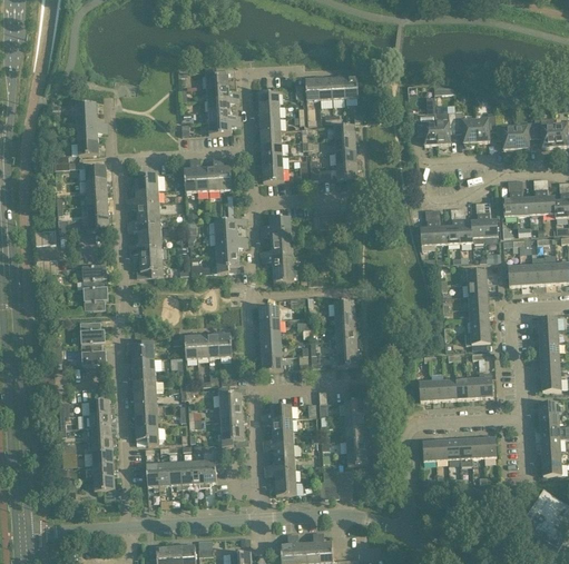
[(216,75),(216,68),(204,69),(205,87),(228,86),(227,73),(216,75)]
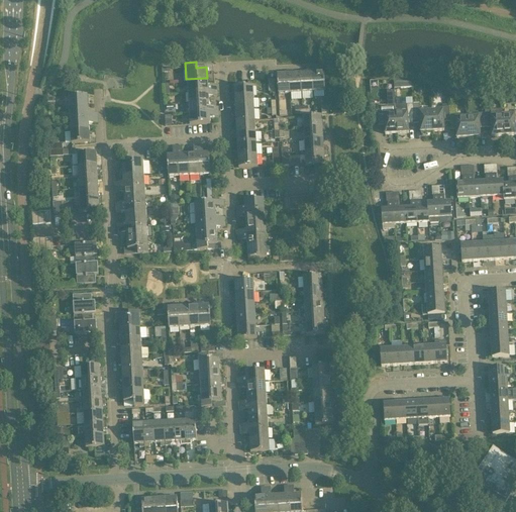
[(299,70),(301,89),(312,88),(311,66),(306,67),(306,70),(299,70)]
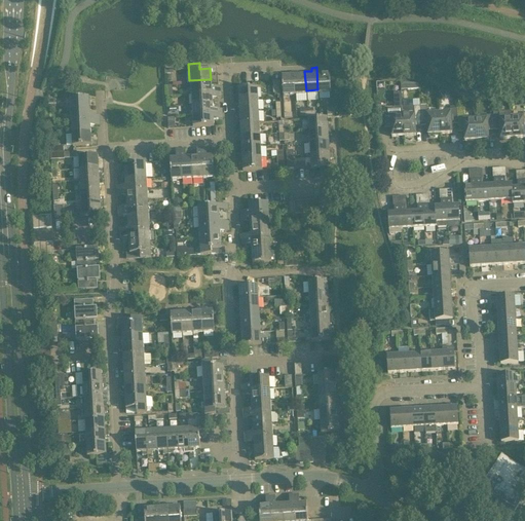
[(316,67),(317,89),(330,88),(329,70),(322,70),(322,67),(316,67)]
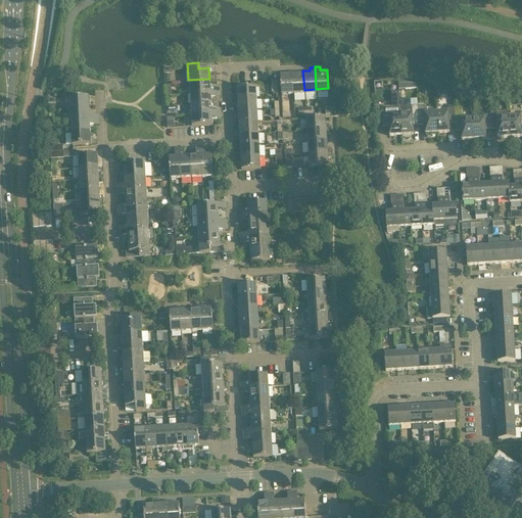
[(286,72),(279,72),(280,91),(292,90),(291,68),(286,68),(286,72)]
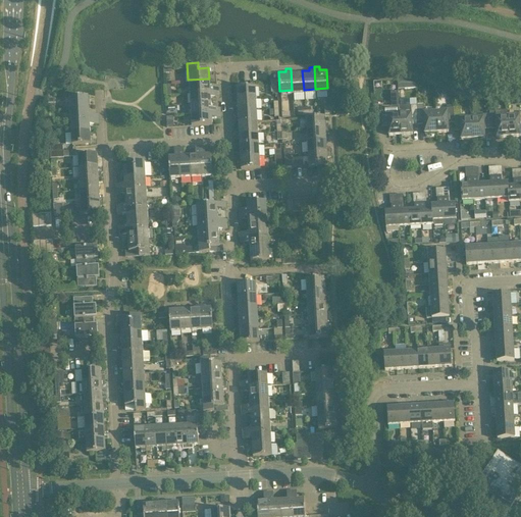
[(291,68),(292,90),(304,90),(302,70),(296,70),(296,68),(291,68)]
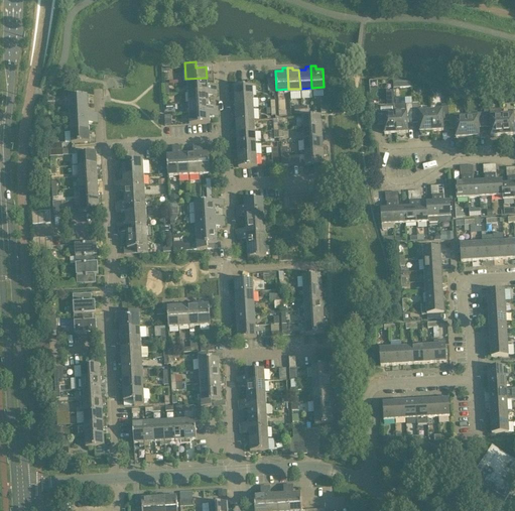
[(207,83),(207,78),(185,79),(186,89),(216,88),(216,83),(207,83)]
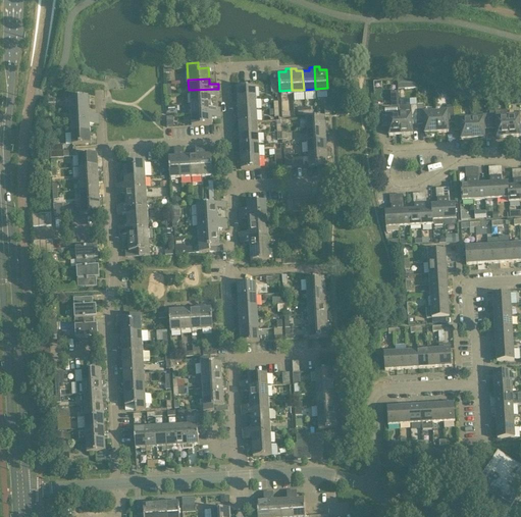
[(236,96),(255,95),(254,83),(235,84),(236,96)]
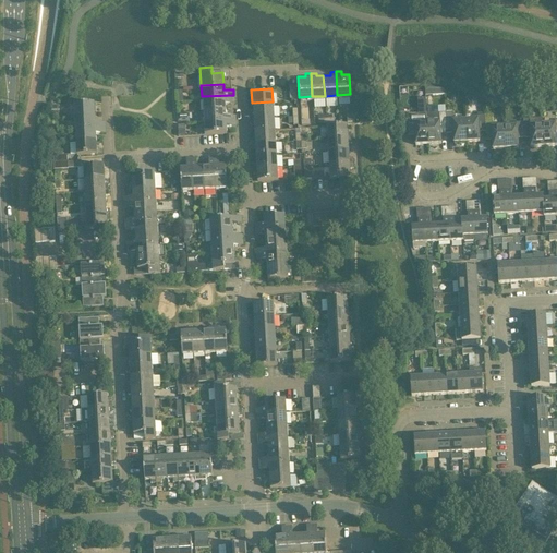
[(233,99),(233,95),(202,96),(202,107),(225,106),(225,100),(233,99)]
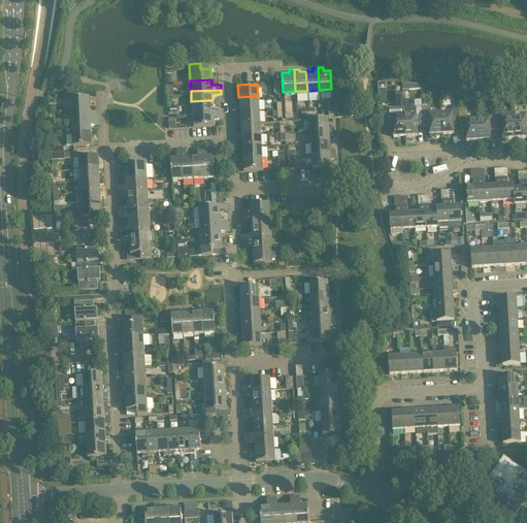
[(69,107),(89,106),(88,94),(68,95),(69,107)]
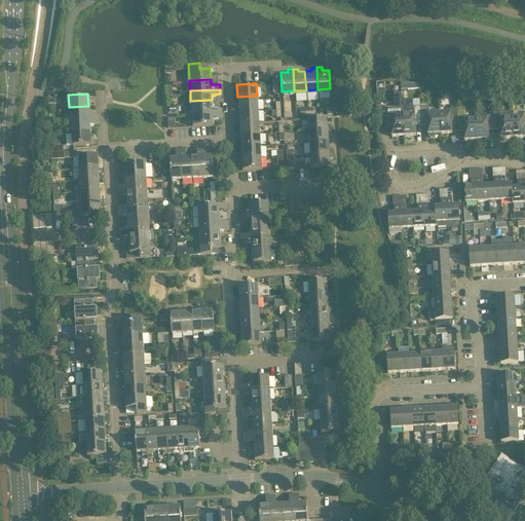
[(418,95),(401,96),(401,103),(403,132),(414,132),(414,119),(419,119),(419,107),(418,95)]
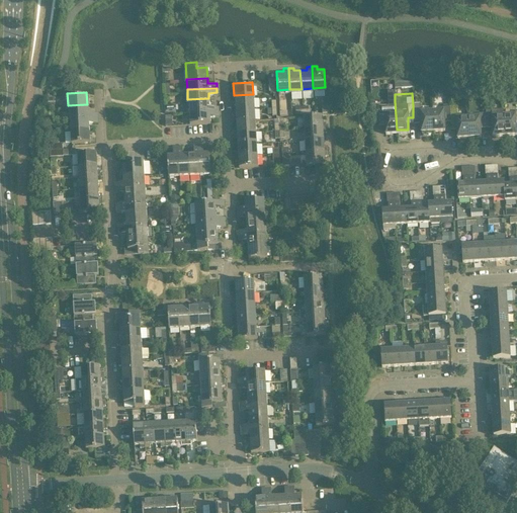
[(253,105),(253,94),(234,95),(235,101),(231,101),(231,107),(253,105)]
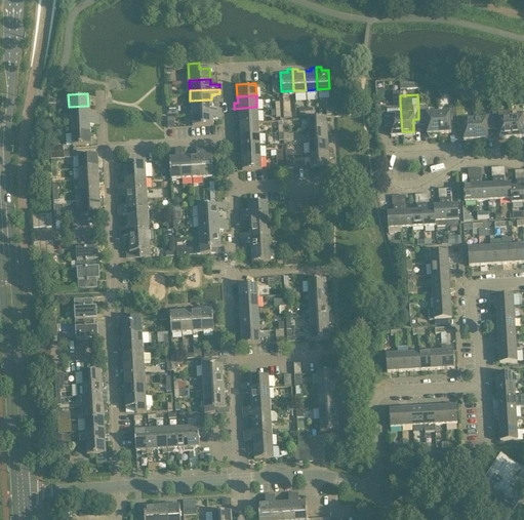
[(211,100),(190,101),(191,111),(220,110),(220,105),(211,105),(211,100)]
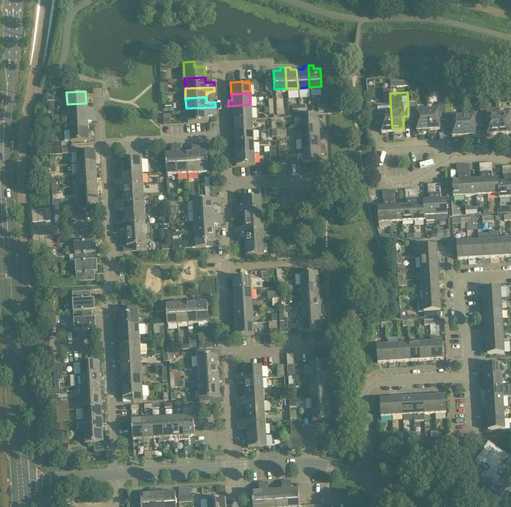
[(390,100),(372,101),(372,102),(373,118),(379,118),(380,129),(392,128),(390,100)]
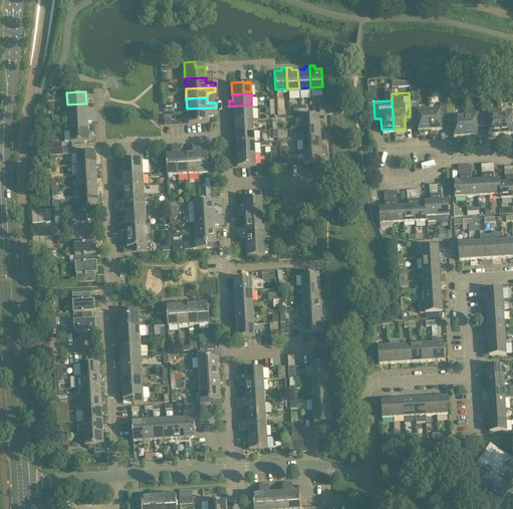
[(429,126),(440,126),(440,114),(446,114),(445,102),(439,102),(439,106),(428,106),(429,126)]
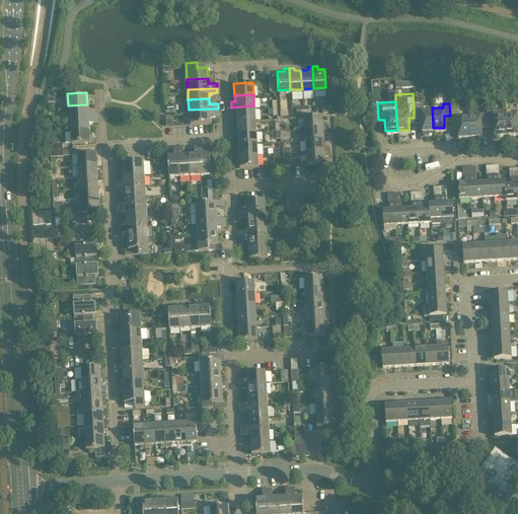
[(468,134),(467,114),(456,115),(456,103),(449,103),(450,116),(450,124),(456,124),(457,135),(468,134)]
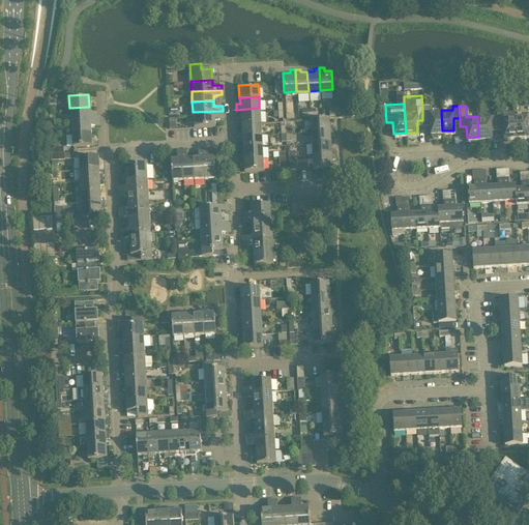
[(89,113),(89,107),(69,108),(70,119),(98,118),(98,113),(89,113)]
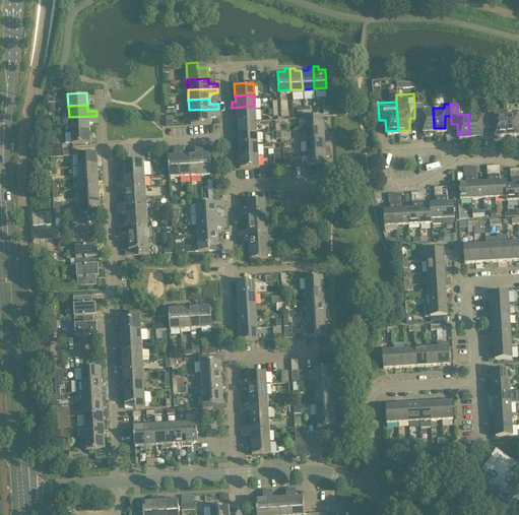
[(255,118),(254,106),(232,108),(233,113),(236,112),(237,119),(255,118)]
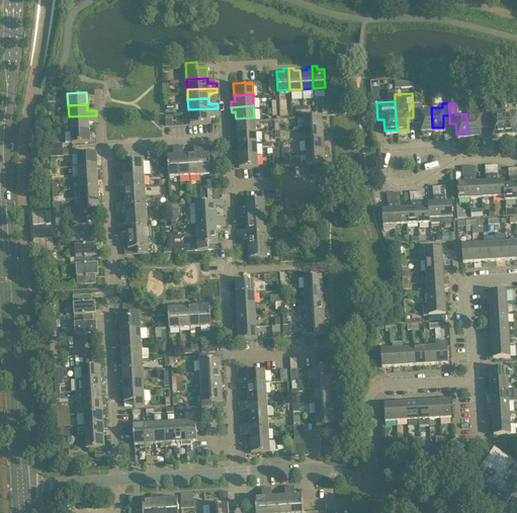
[(420,129),(432,127),(431,107),(419,108),(419,105),(413,105),(413,117),(419,117),(420,129)]
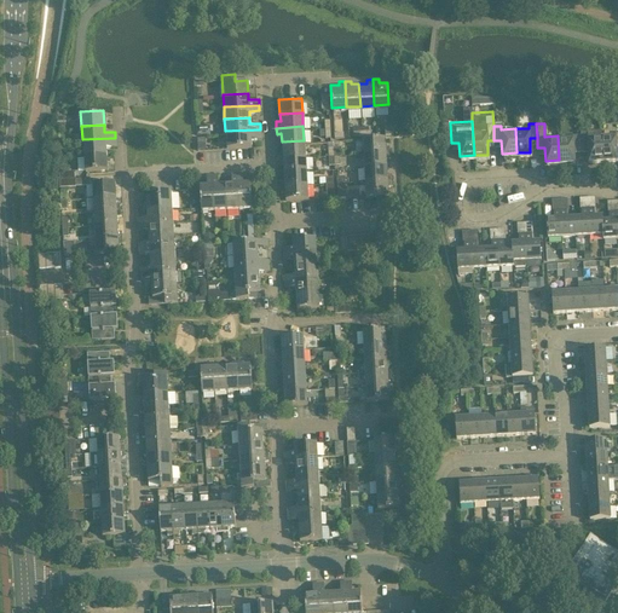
[(600,126),(579,127),(579,131),(579,145),(587,145),(588,158),(602,157),(600,133),(600,126)]
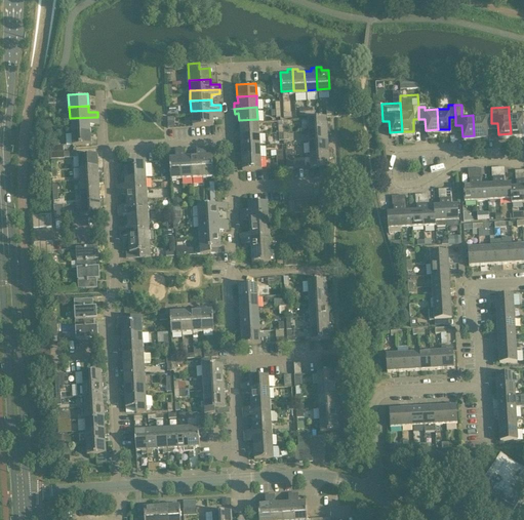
[(523,109),(521,109),(521,113),(509,113),(511,133),(522,133),(522,121),(523,121),(523,109)]
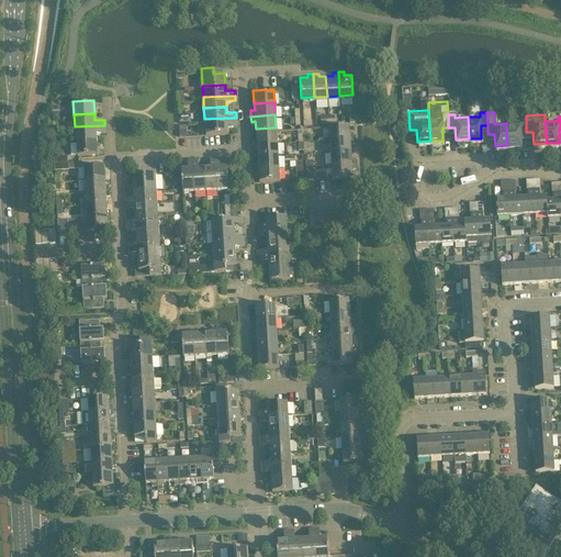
[(236,122),(236,118),(204,119),(205,131),(227,130),(227,123),(236,122)]
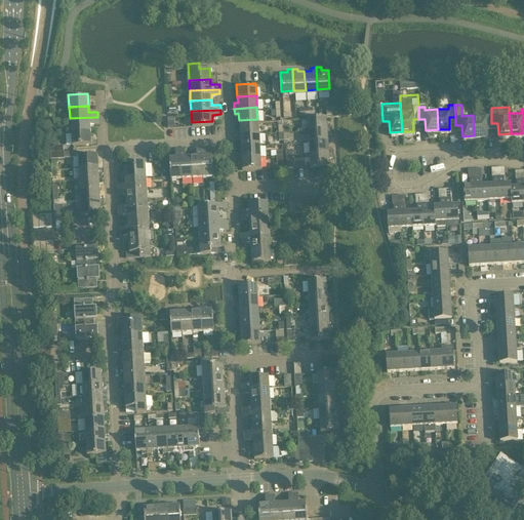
[(491,123),(491,111),(484,111),(485,115),(473,115),(474,135),(486,135),(485,123),(491,123)]
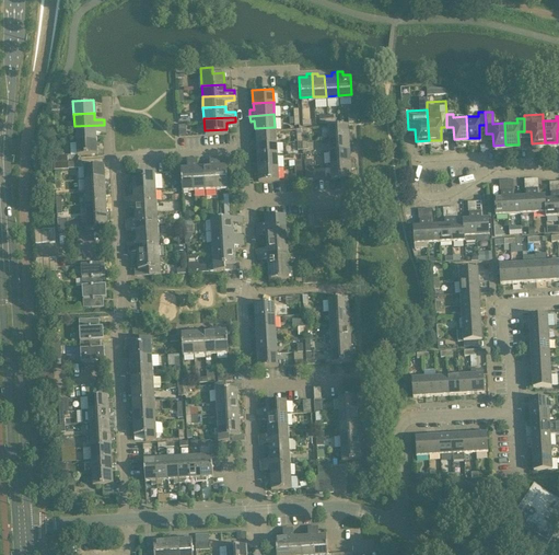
[(328,136),(351,135),(351,130),(348,130),(347,123),(327,124),(328,136)]
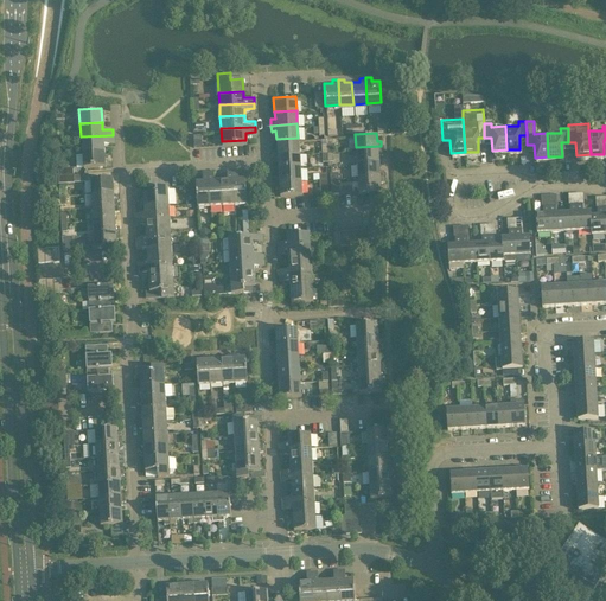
[(113,135),(81,136),(81,151),(103,149),(103,141),(113,140),(113,135)]
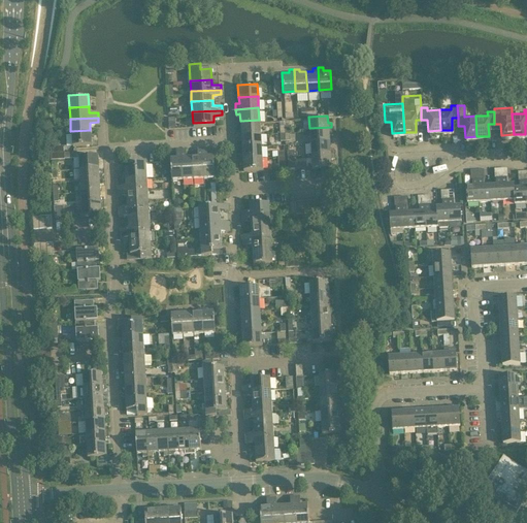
[(237,132),(260,131),(259,120),(240,121),(240,127),(236,127),(237,132)]
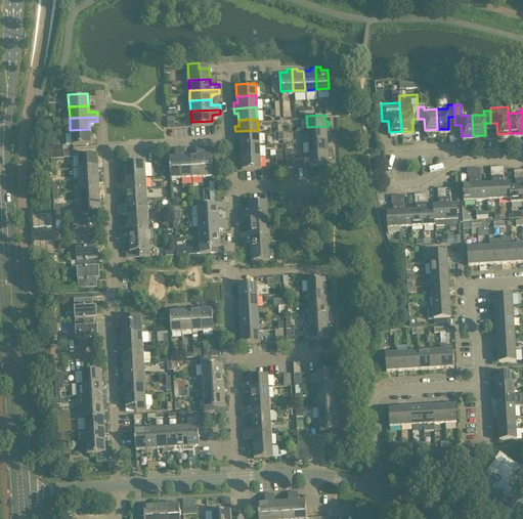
[(307,139),(327,138),(325,132),(330,131),(329,126),(307,127),(307,139)]
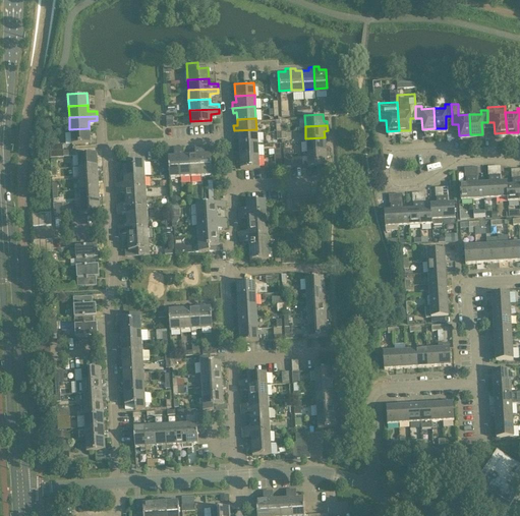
[(90,139),(89,128),(69,129),(70,141),(90,139)]
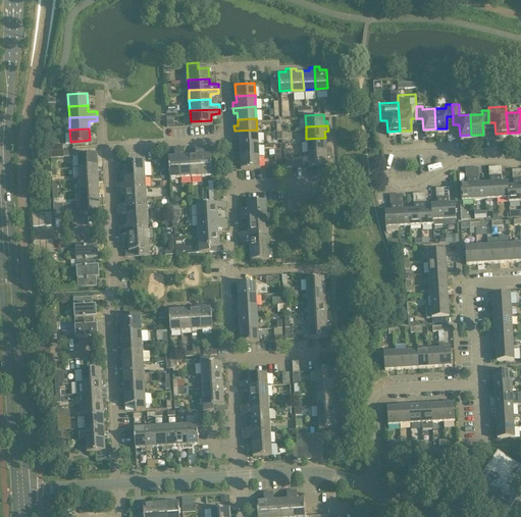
[(257,142),(257,130),(235,131),(235,136),(239,136),(239,143),(257,142)]
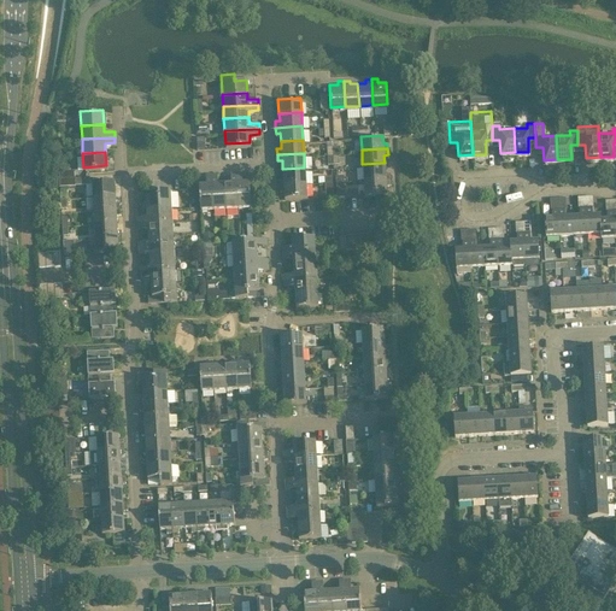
[(363,177),(389,176),(388,170),(385,170),(385,163),(362,164),(363,177)]
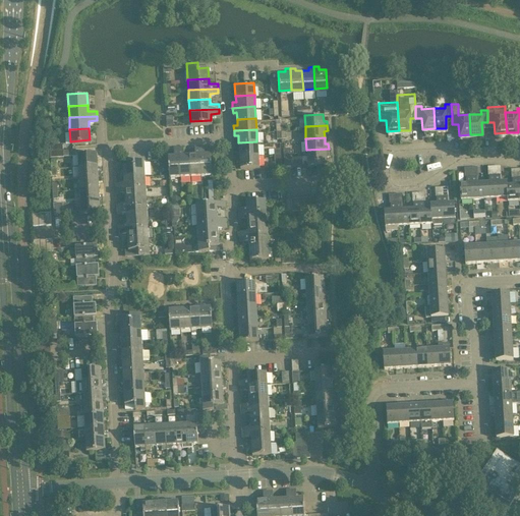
[(235,154),(257,152),(256,141),(238,142),(238,148),(235,149),(235,154)]
